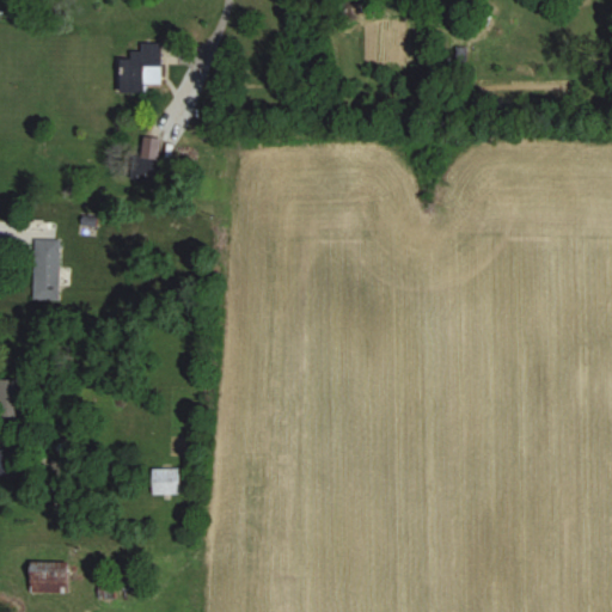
[(141,66),(159,66),(159,43),(139,43),(139,51),(128,51),(128,59),(117,59),(117,92),(141,92),(141,66)]
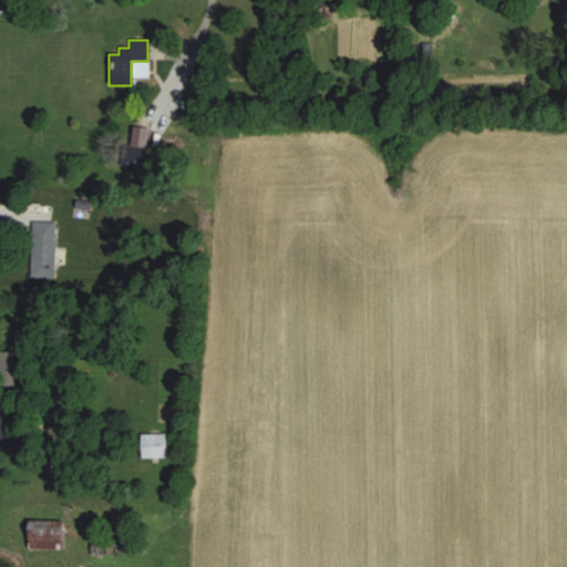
[(146,167),(148,150),(124,146),(122,165),(146,167)]
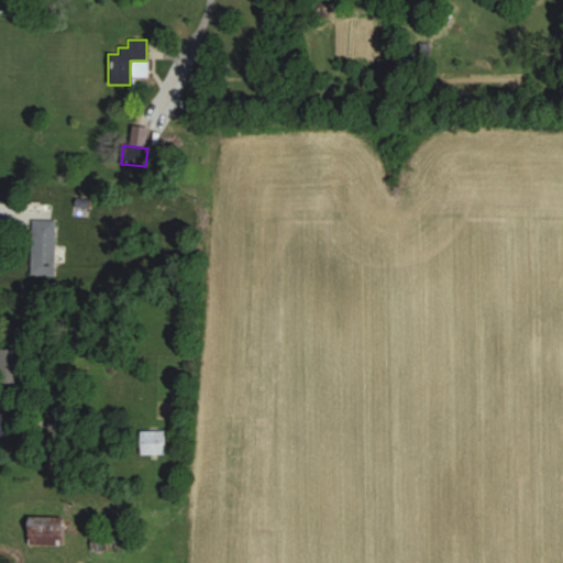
[(53,220),(29,220),(29,275),(54,275),(53,220)]
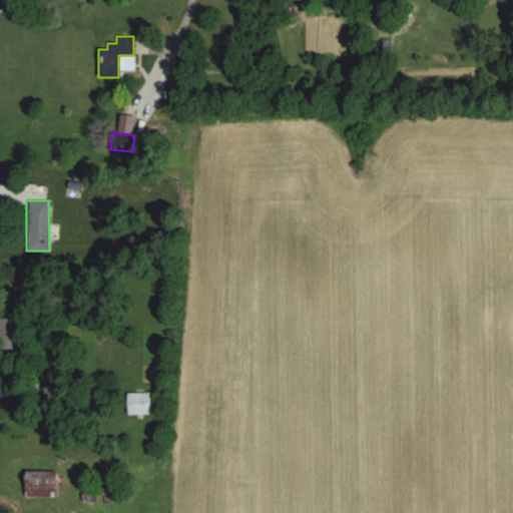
[(0,357),(17,358),(17,318),(0,318),(0,357)]
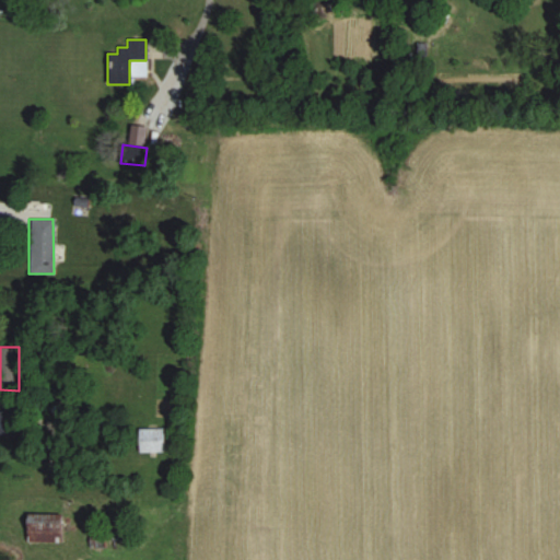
[(14,411),(0,411),(0,433),(14,434),(14,411)]
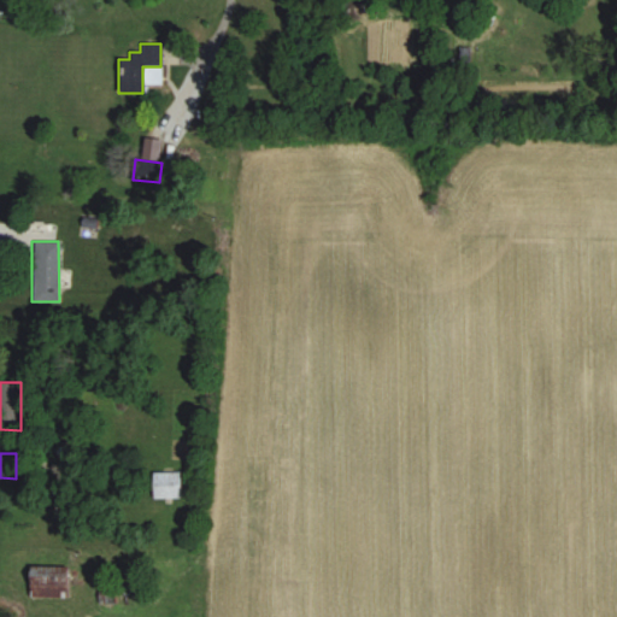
[(177,472),(150,472),(150,499),(177,499),(177,472)]
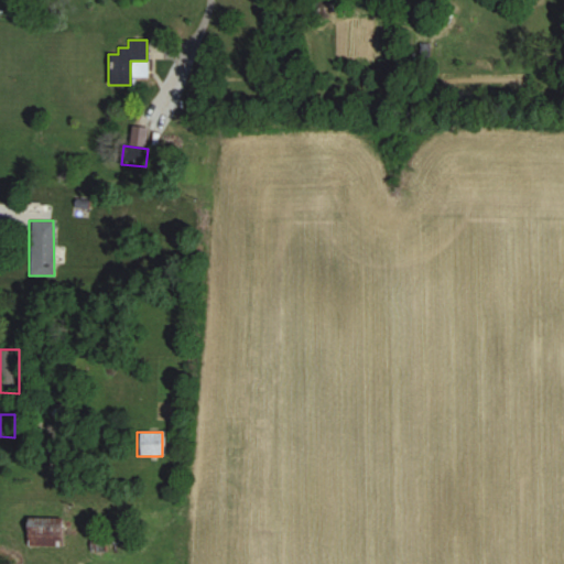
[(56,527),(22,527),(22,545),(56,545),(56,527)]
